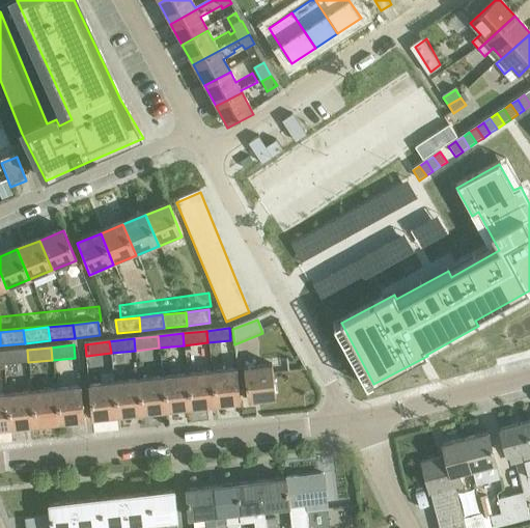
[(4,365),(28,362),(27,350),(2,353),(4,365)]
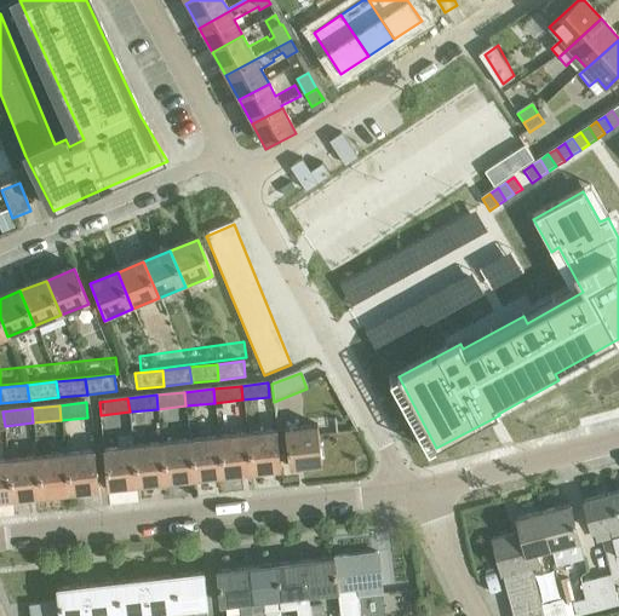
[(285,431),(290,470),(321,467),(316,429),(285,431)]
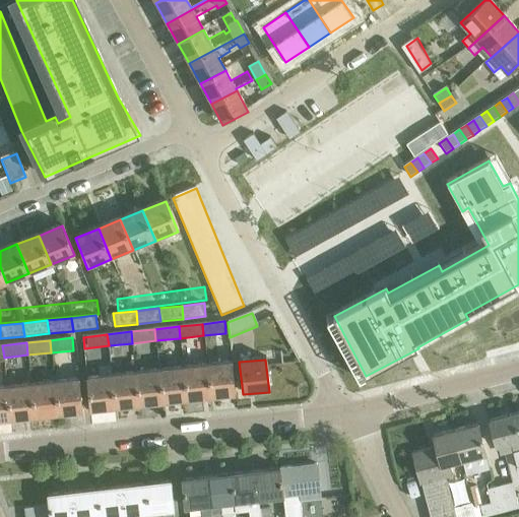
[(206,366),(210,398),(235,395),(232,363),(206,366)]
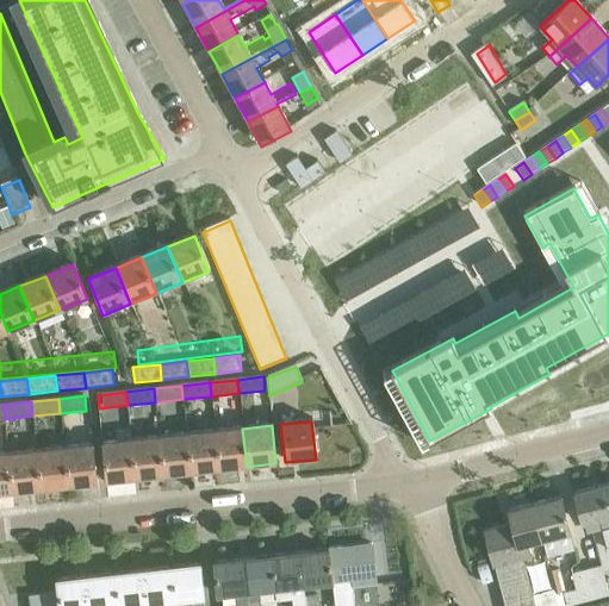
[(219,470),(247,467),(242,429),(215,432),(219,470)]
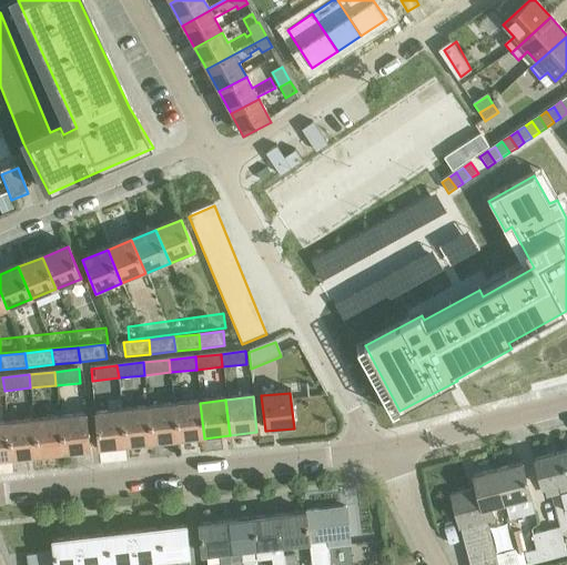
[(122,411),(123,411),(122,401),(109,402),(110,412),(94,414),(99,450),(125,446),(122,411)]
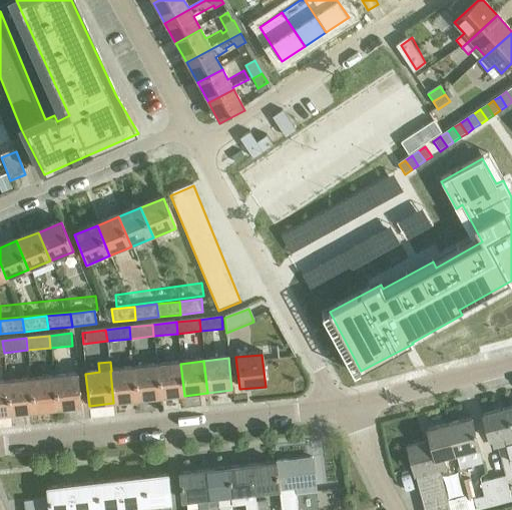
[(160,398),(184,396),(180,364),(157,366),(160,398)]
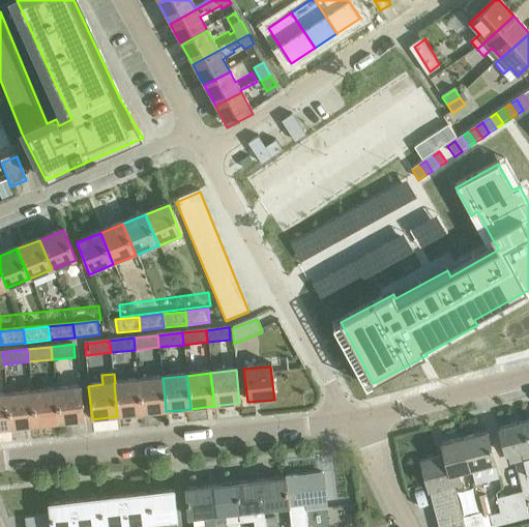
[(142,414),(166,411),(163,378),(138,381),(142,414)]
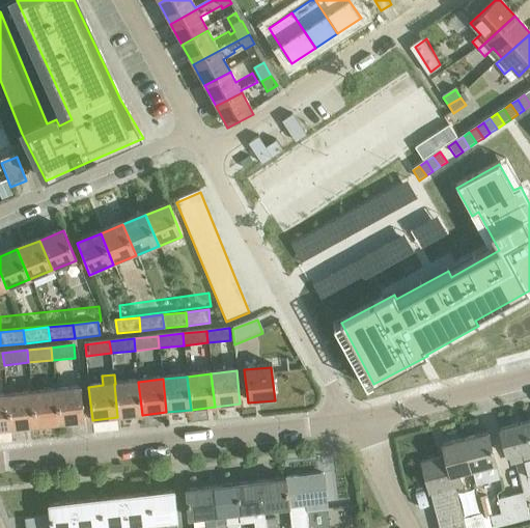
[(117,417),(142,415),(138,382),(115,384),(114,384),(117,417)]
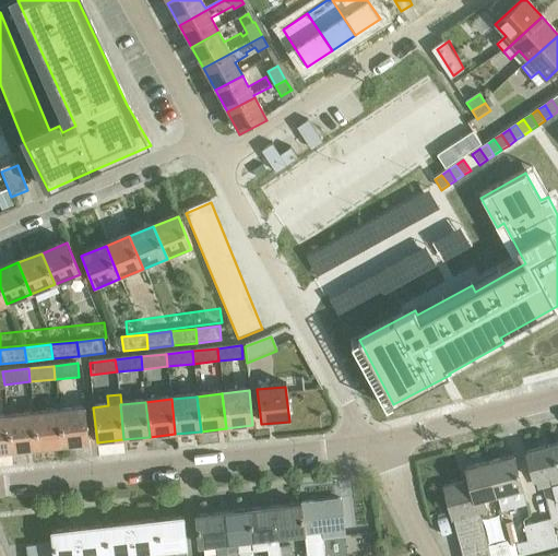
[(59,411),(62,446),(88,444),(85,409),(59,411)]
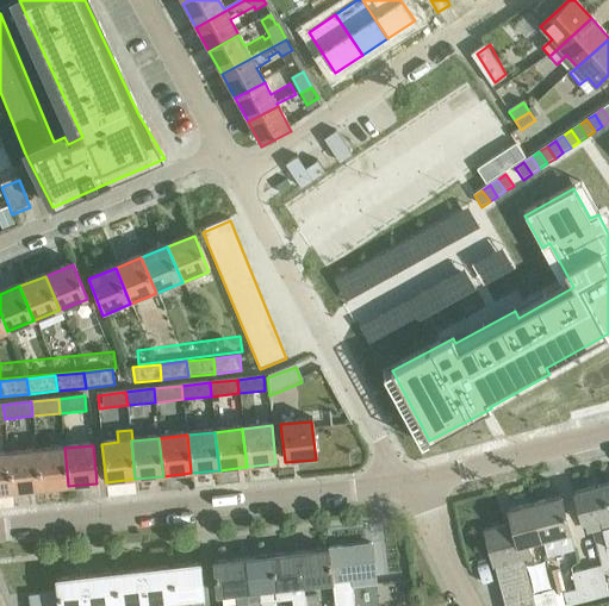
[(41,489),(68,486),(64,448),(36,451),(41,489)]
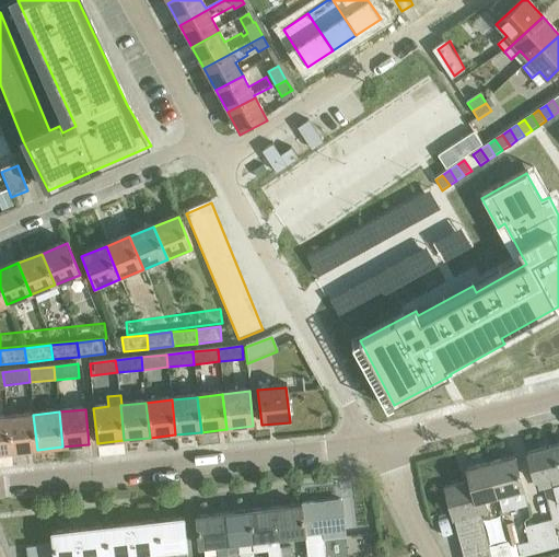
[(12,453),(37,450),(33,415),(8,418),(12,453)]
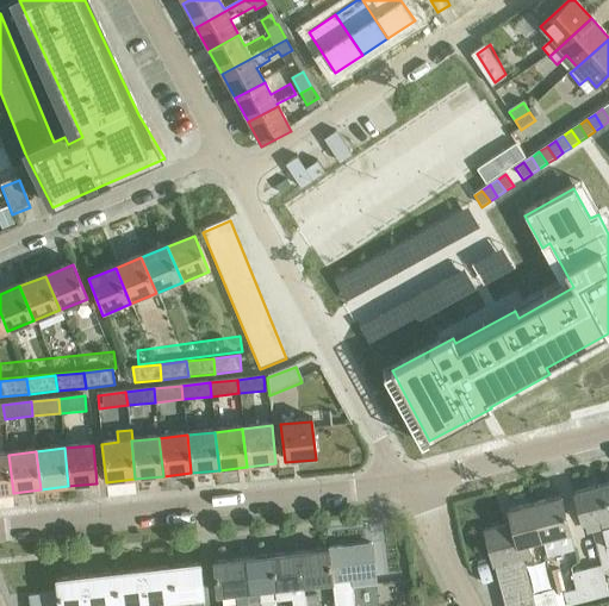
[(0,493),(13,493),(8,455),(0,455),(0,493)]
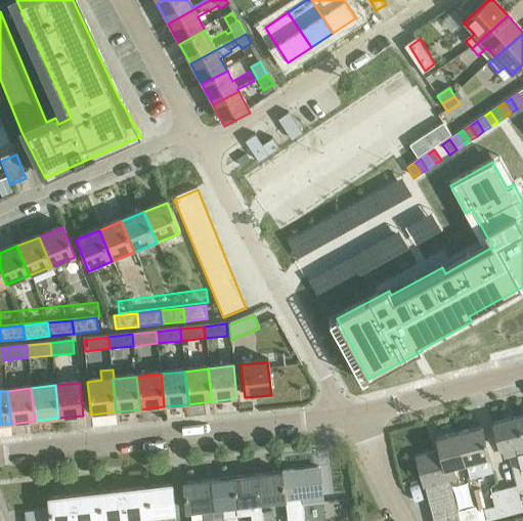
[(499,451),(522,445),(522,437),(518,419),(493,425),(499,451)]
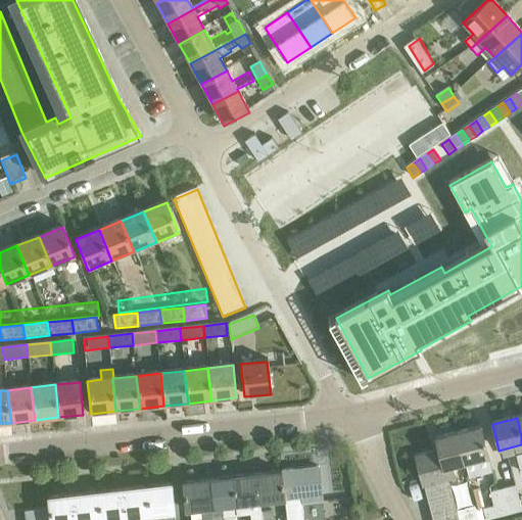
[(455,434),(463,466),(487,460),(480,428),(455,434)]
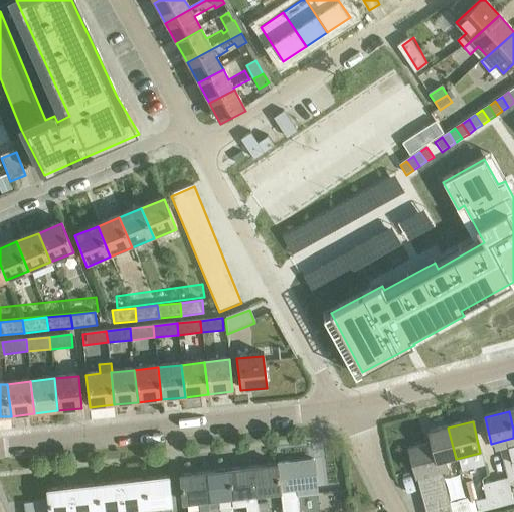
[(446,461),(456,459),(448,428),(429,433),(432,445),(407,451),(415,481),(416,481),(441,474),(449,473),(446,461)]
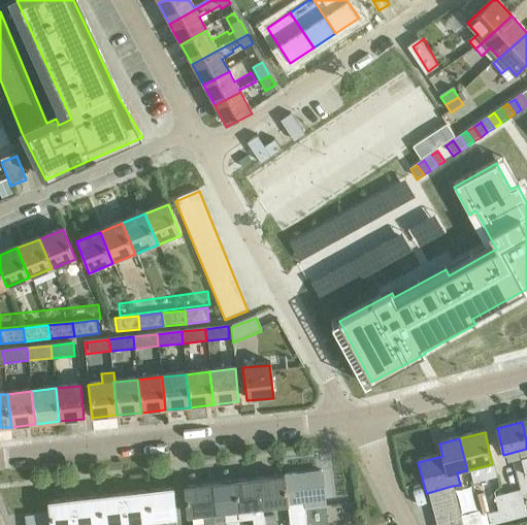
[(284,478),(287,506),(289,524),(304,524),(303,510),(295,511),(294,505),(324,502),(321,473),(284,478)]
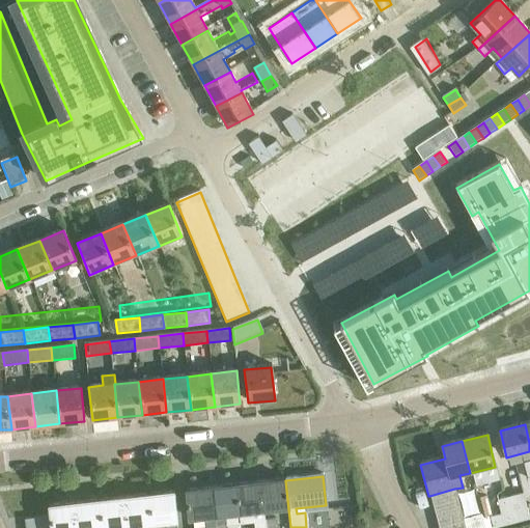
[(278,527),(276,511),(288,509),(285,480),(260,483),(265,527),(278,527)]
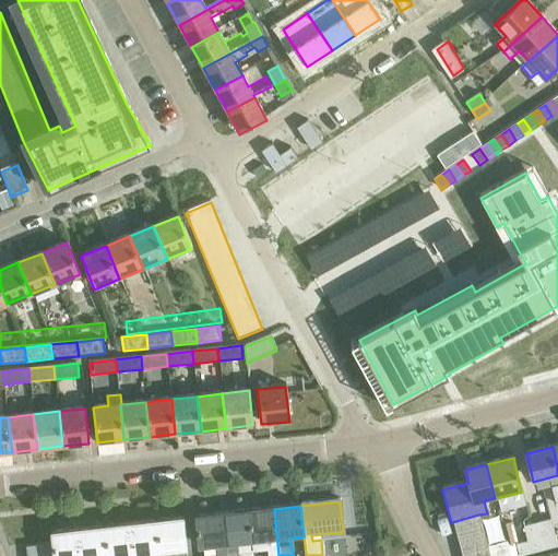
[(279,555),(274,509),(248,511),(251,542),(253,542),(254,552),(269,551),(269,555),(279,555)]
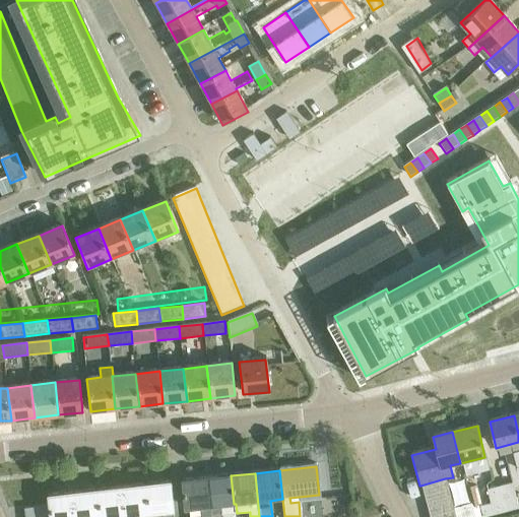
[(223,516),(221,506),(234,504),(231,475),(207,478),(211,516),(223,516)]
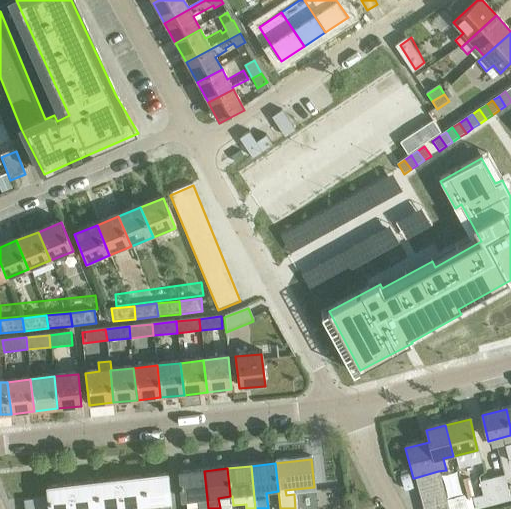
[(208,508),(204,471),(179,474),(182,502),(197,500),(198,508),(208,508)]
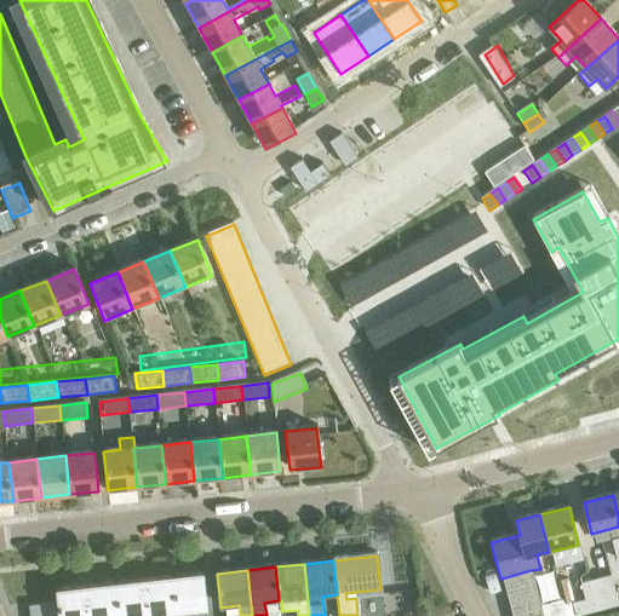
[(505,591),(534,583),(531,570),(502,579),(505,591)]
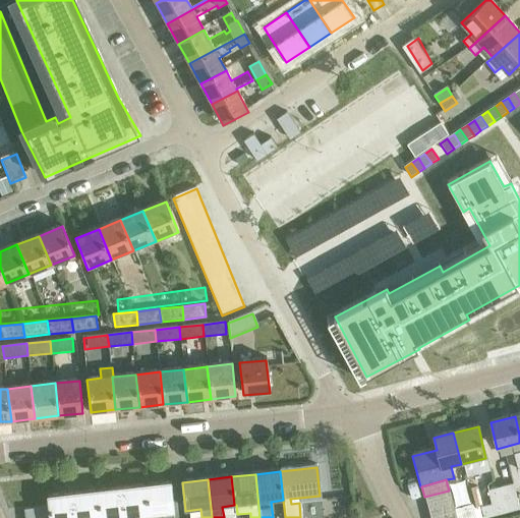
[(145,486),(148,515),(163,513),(163,517),(173,517),(173,512),(170,483),(145,486)]
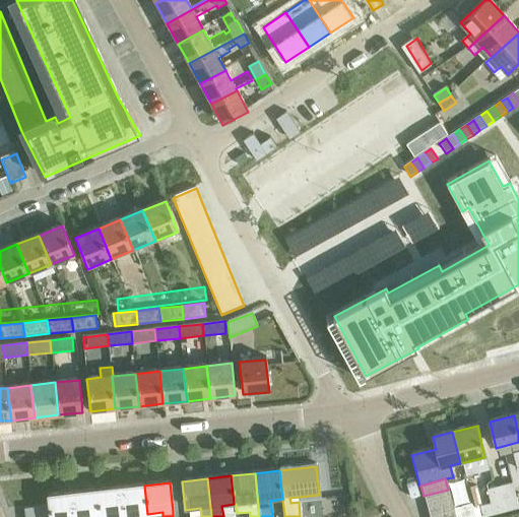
[(500,487),(507,513),(518,509),(518,505),(512,483),(500,487)]
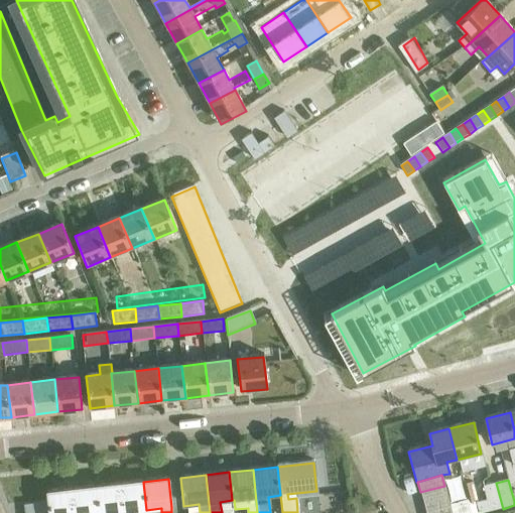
[(122,512),(146,510),(143,482),(119,484),(122,512)]
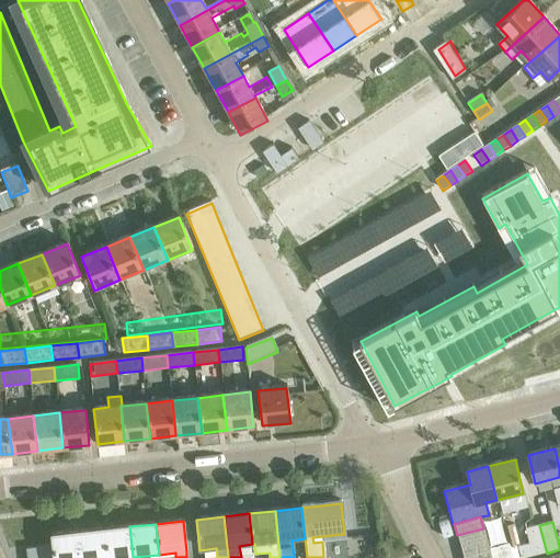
[(533,557),(547,554),(539,525),(525,530),(529,544),(520,546),(523,557),(533,557)]
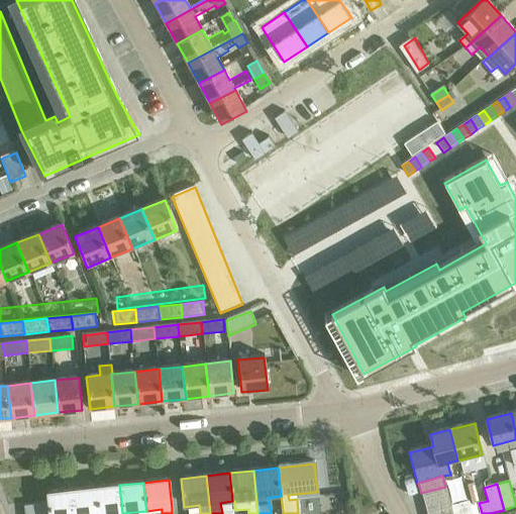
[(122,513),(119,485),(96,488),(99,513),(122,513)]
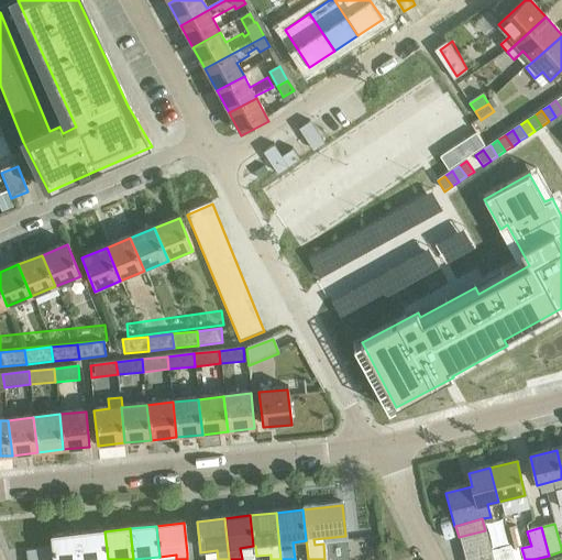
[(462,550),(488,544),(485,530),(459,537),(462,550)]
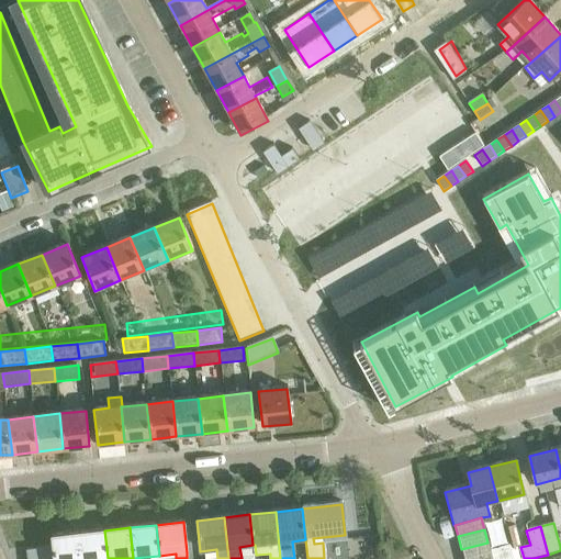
[(108,558),(104,530),(78,533),(81,558),(108,558)]
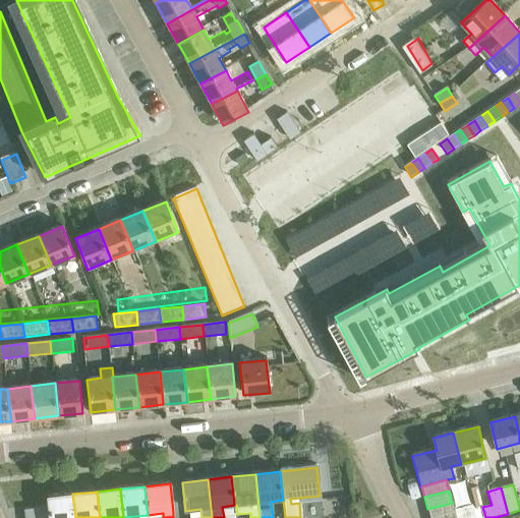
[(75,517),(72,494),(48,497),(49,508),(50,517),(75,517)]
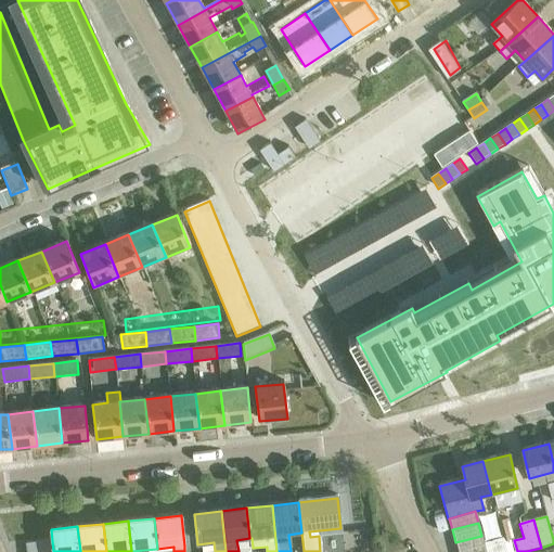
[(475,551),(485,549),(481,536),(455,542),(459,551),(475,551)]
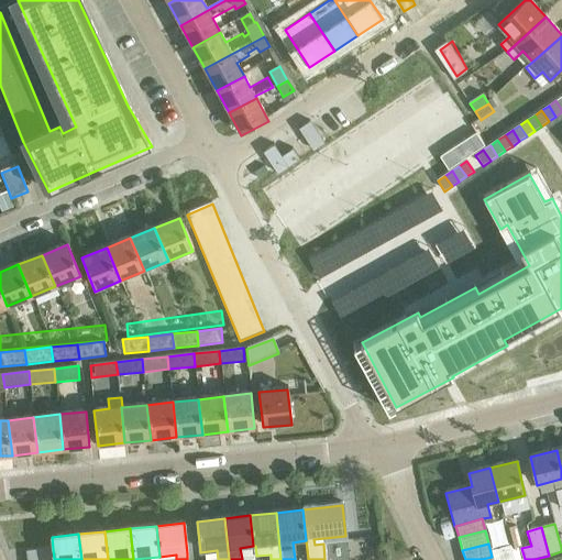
[(54,559),(53,549),(26,551),(28,559),(54,559)]
